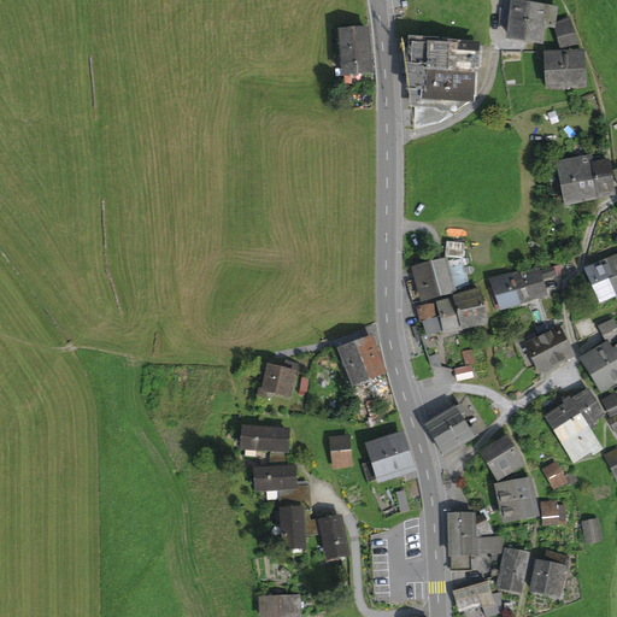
[(511,25),(510,36),(526,39),(529,5),(507,3),(506,10),(501,10),(500,24),(511,25)]
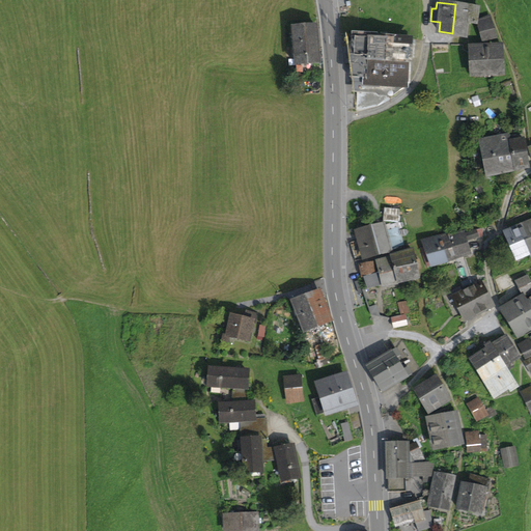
[(467,23),(476,24),(478,7),(455,4),(452,33),(465,35),(467,23)]
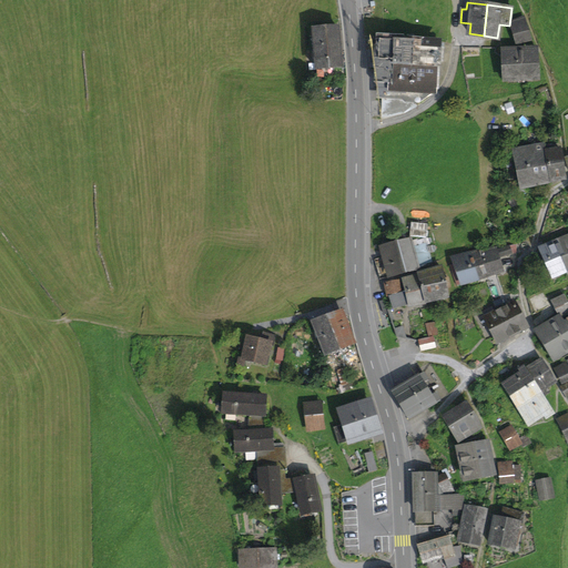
[(516,41),(530,38),(524,17),(513,22),(513,30),(516,41)]
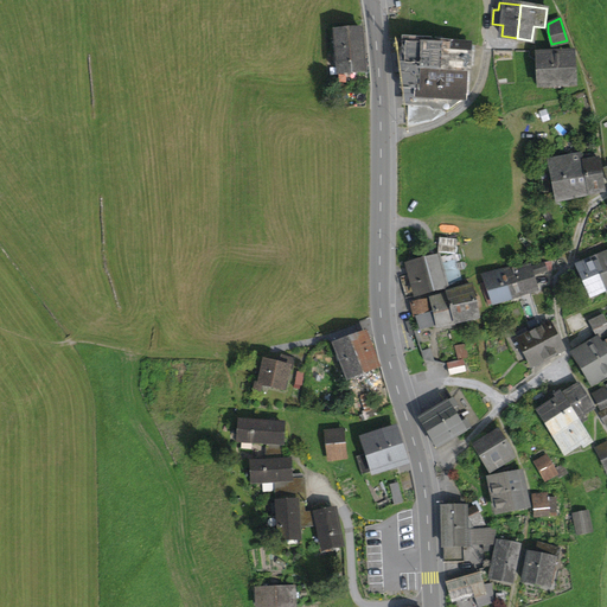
[(334,32),(337,53),(363,51),(362,30),(334,32)]
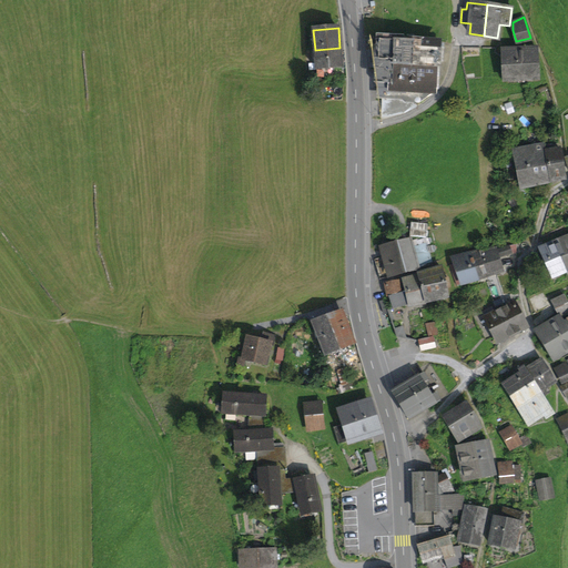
[(385,41),(383,81),(425,82),(426,58),(433,59),(434,54),(437,54),(438,44),(401,42),(399,52),(393,52),(393,42),(385,41)]
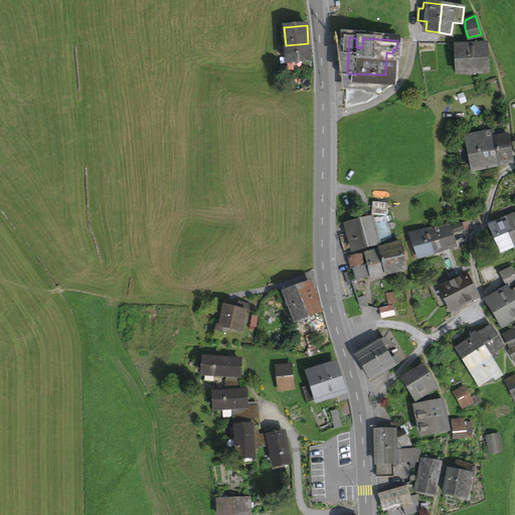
[(475,71),(488,70),(485,42),(479,42),(479,43),(457,44),(457,48),(458,72),(470,71),(475,71)]
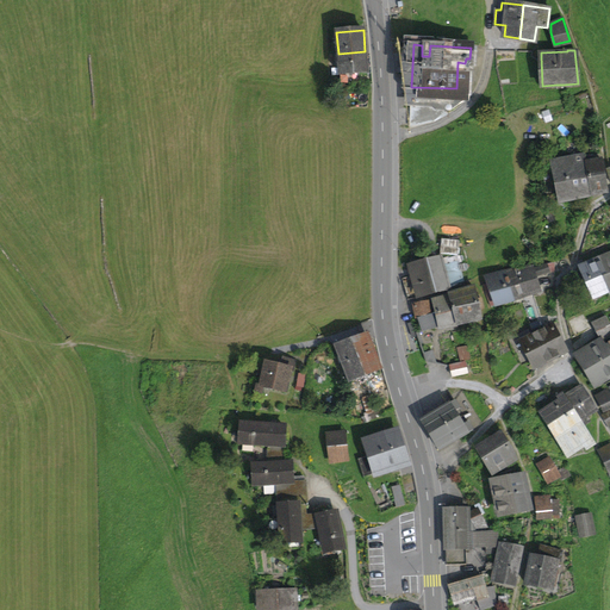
[(359,74),(367,73),(365,51),(338,54),(338,58),(335,60),(335,63),(338,62),(341,82),(359,81),(359,74)]
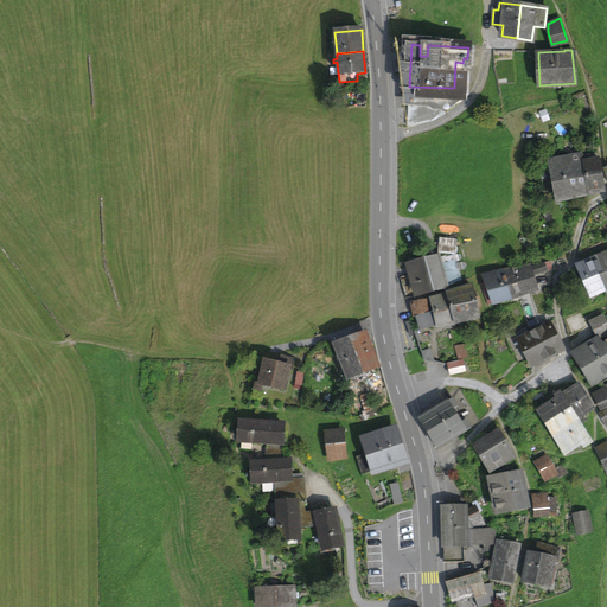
[(549,161),(557,199),(588,193),(582,163),(580,154),(549,161)]
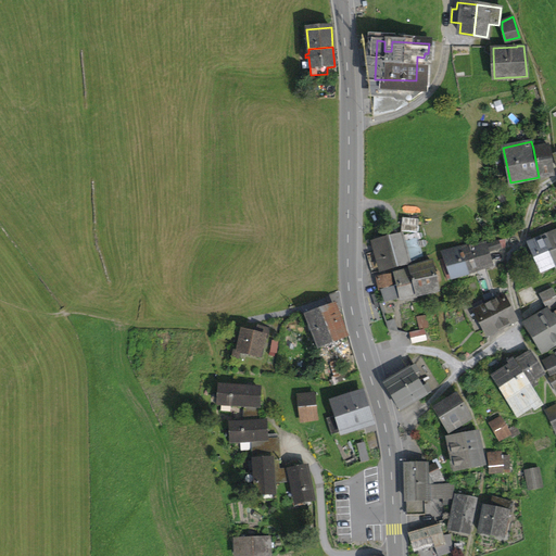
[(533,149),(539,177),(553,173),(548,147),(533,149)]
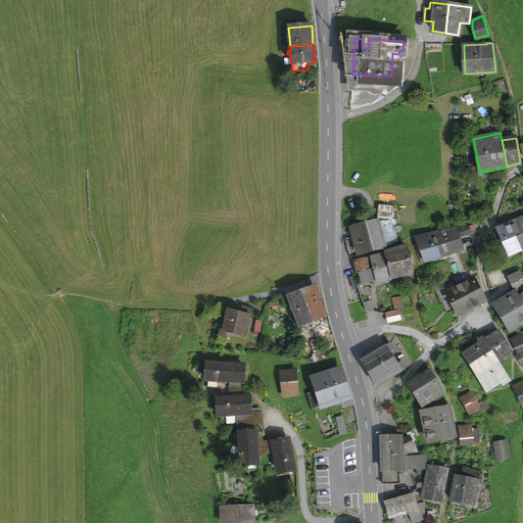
[(522,248),(522,217),(522,218),(509,224),(510,227),(520,250),(522,248)]
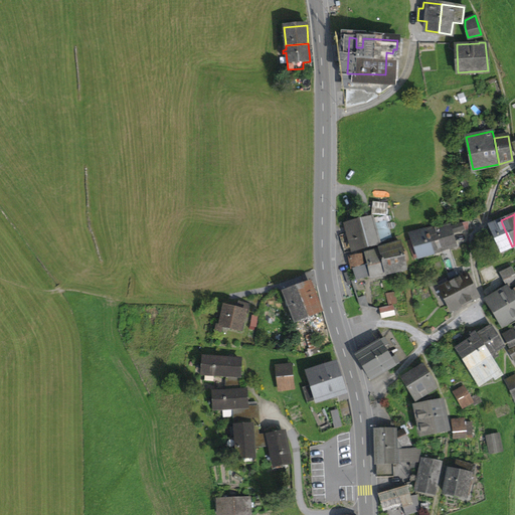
[(363,248),(378,243),(372,219),(350,224),(357,249),(363,248)]
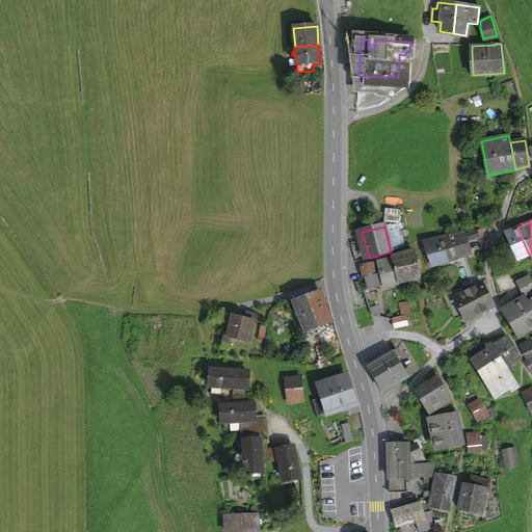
[(506,232),(517,259),(529,255),(519,231),(517,228),(506,232)]
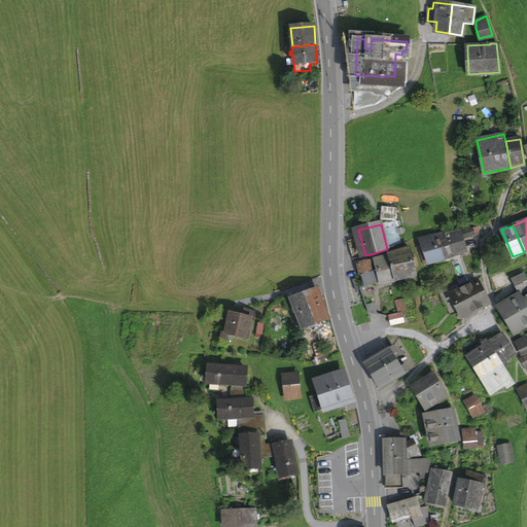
[(471,230),(459,234),(458,231),(449,233),(449,235),(446,236),(445,233),(436,235),(445,258),(465,251),(461,240),(473,236),(471,230)]
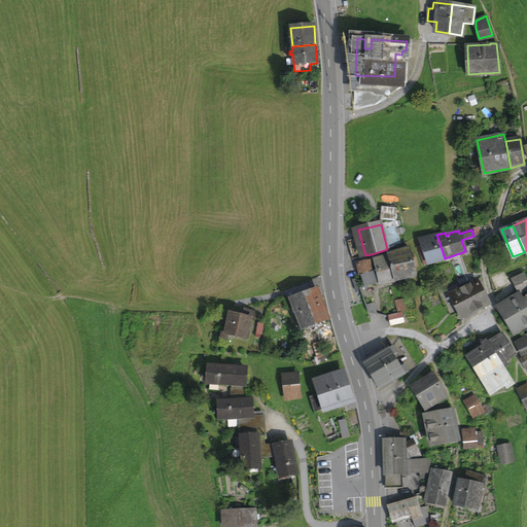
[(417,247),(423,265),(445,258),(436,235),(421,240),(422,245),(417,247)]
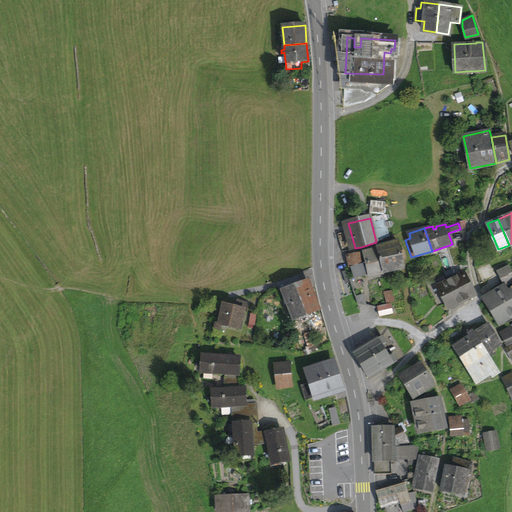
[(400,252),(397,241),(388,244),(395,270),(403,268),(401,258),(405,258),(404,251),(400,252)]
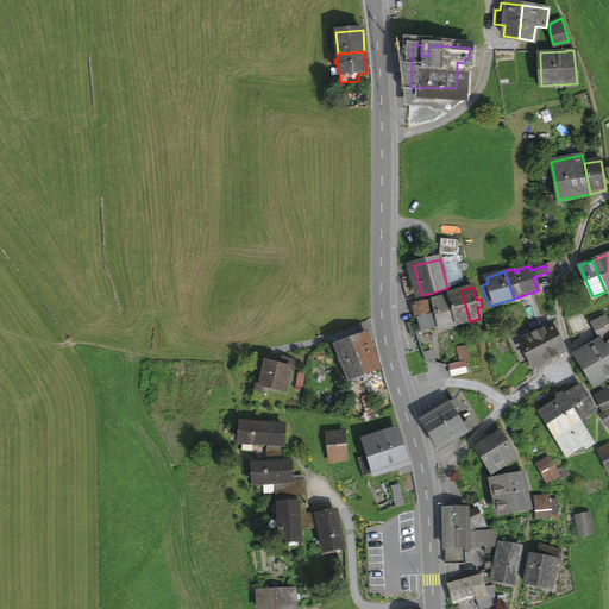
[(449,295),(456,325),(470,321),(462,290),(449,295)]
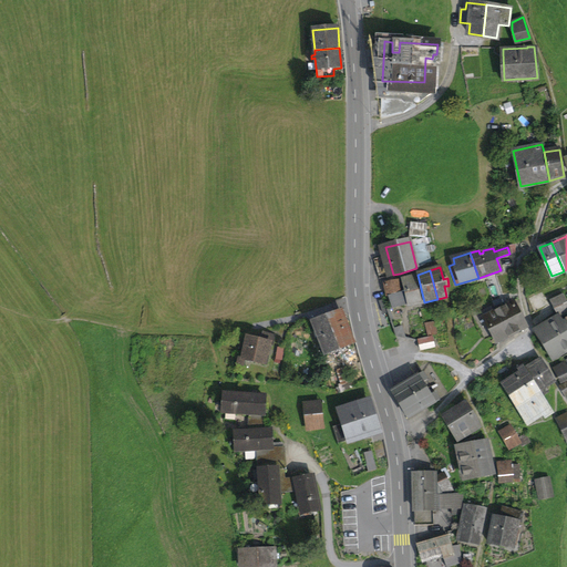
[(410,302),(411,305),(424,302),(418,275),(403,278),(404,282),(400,284),(402,294),(389,297),(393,308),(410,302)]
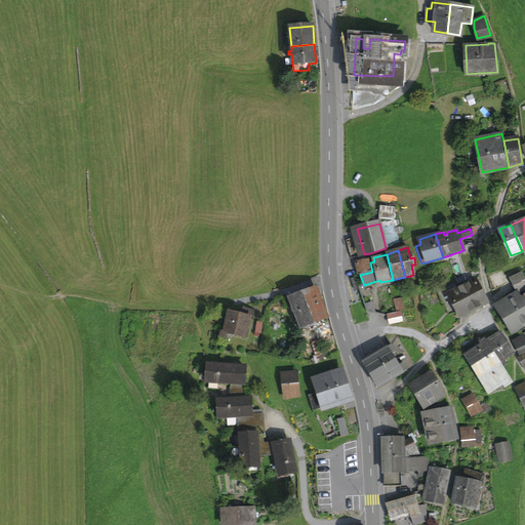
[(360,275),(372,272),(370,263),(369,263),(369,261),(356,265),(358,274),(360,274),(360,275)]
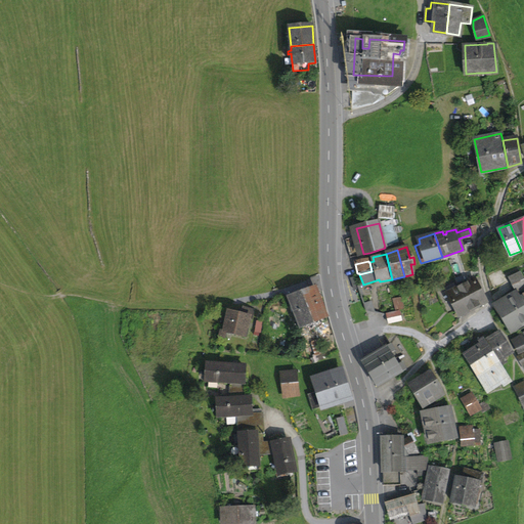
[(518,293),(523,289),(523,281),(520,272),(510,277),(516,291),(518,293)]
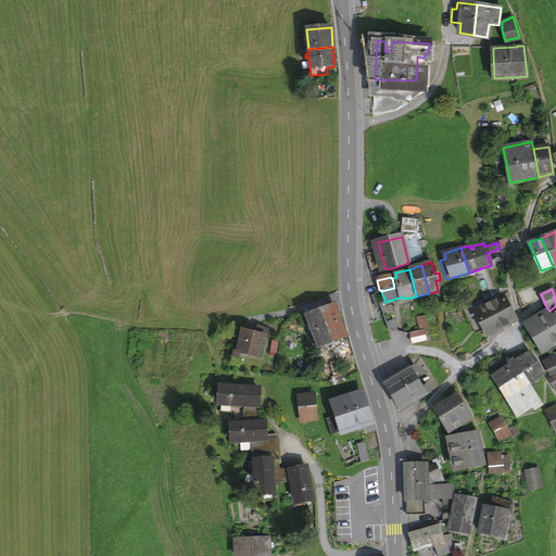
[(469,301),(463,304),(470,319),(477,316),(481,325),(487,336),(516,320),(504,299),(484,307),(482,302),(472,307),(469,301)]
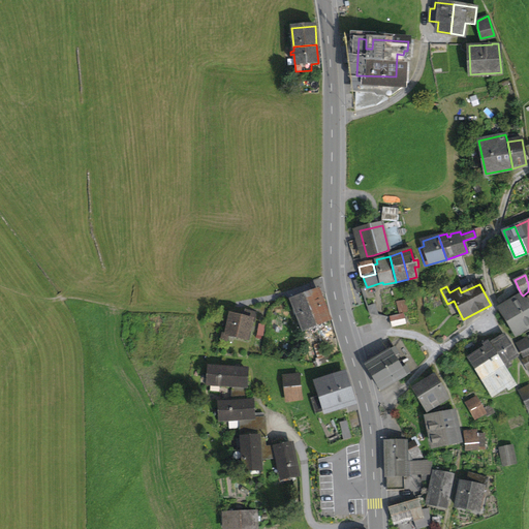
[(303,330),(329,319),(317,288),(291,299),(303,330)]
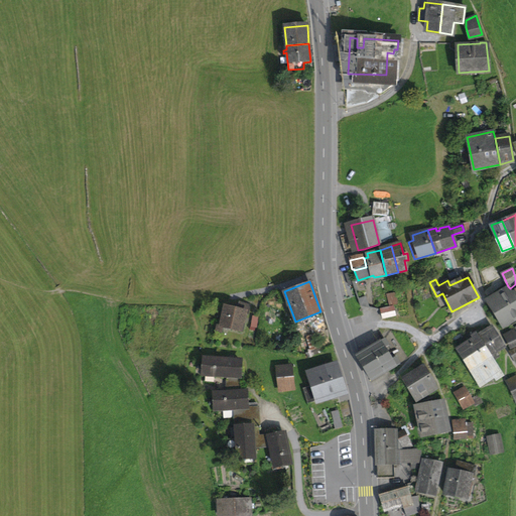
[(487,298),(503,327),(510,323),(515,318),(515,290),(512,292),(510,288),(508,286),(487,298)]
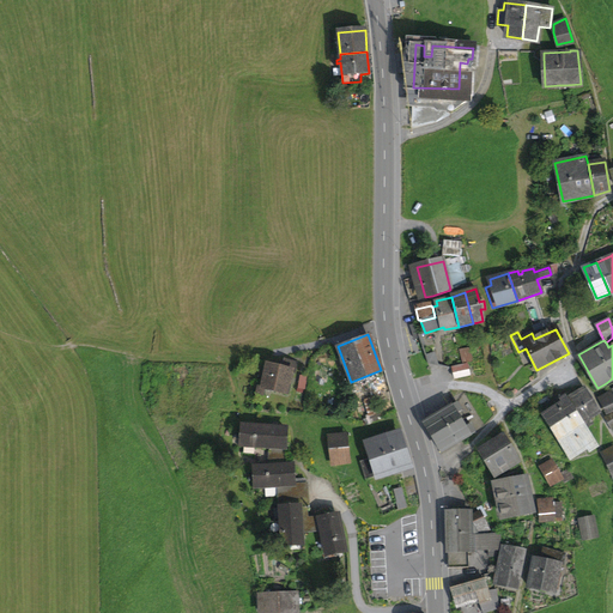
[(522,362),(530,358),(526,349),(519,352),(522,362)]
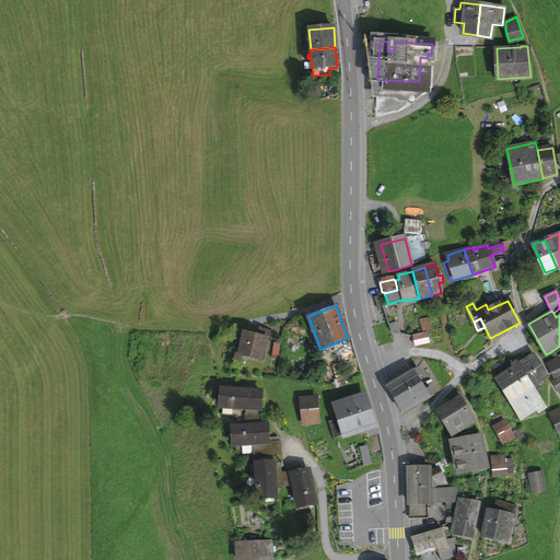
[(420,322),(422,333),(432,330),(430,319),(420,322)]
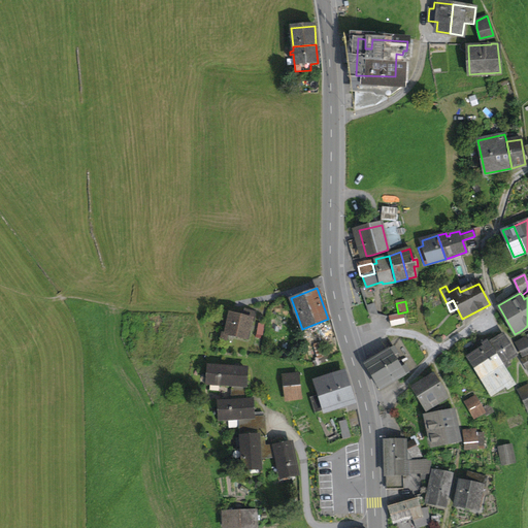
[(228,334),(248,338),(252,320),(254,321),(256,312),(245,310),(244,319),(230,315),(226,334),(223,333),(221,339),(227,340),(228,334)]
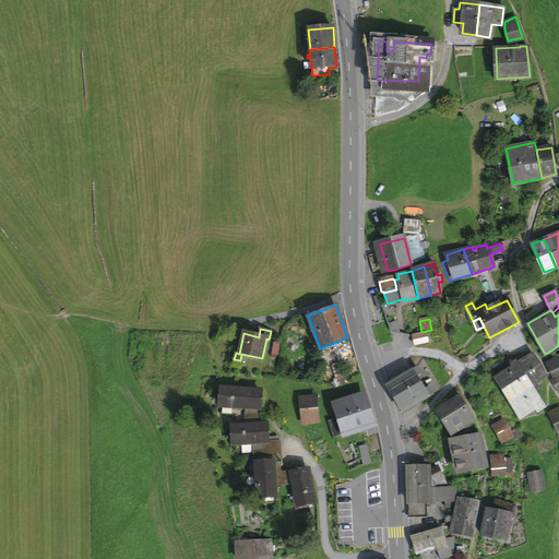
[(413,335),(415,345),(428,342),(426,332),(413,335)]
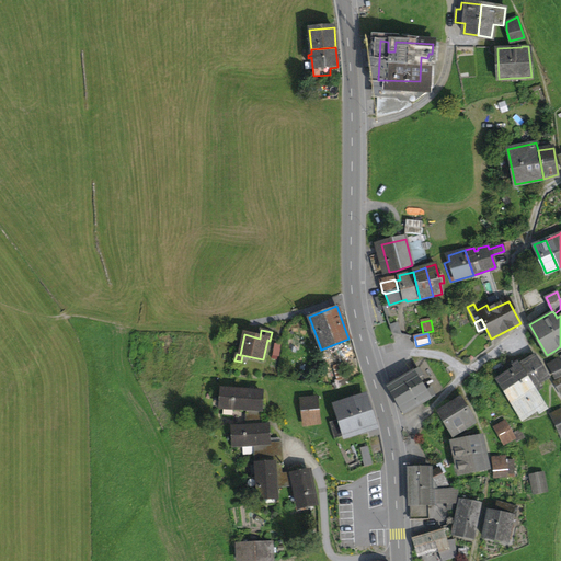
[(542,389),(539,382),(548,377),(535,357),(524,364),(522,361),(518,364),(526,378),(527,377),(535,390),(536,392),(542,389)]
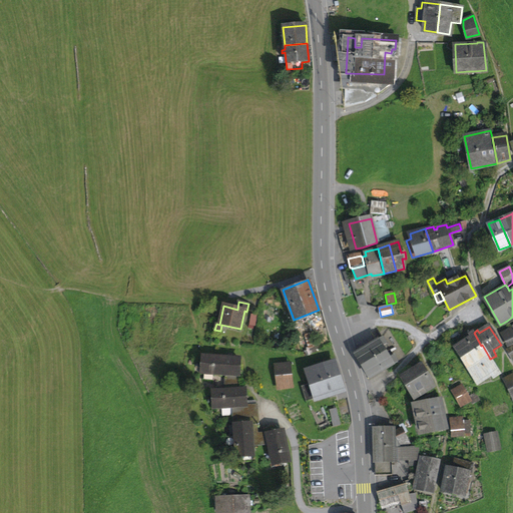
[(501,333),(508,347),(512,344),(512,332),(511,328),(501,333)]
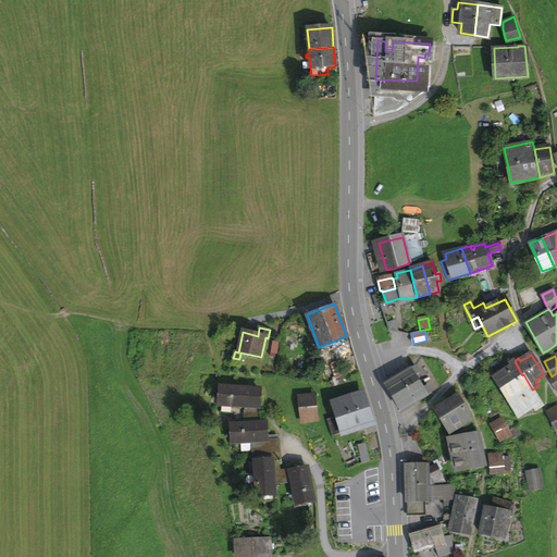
[(527,390),(528,391),(531,387),(523,374),(522,375),(515,361),(514,360),(509,362),(512,368),(495,379),(509,400),(527,390)]
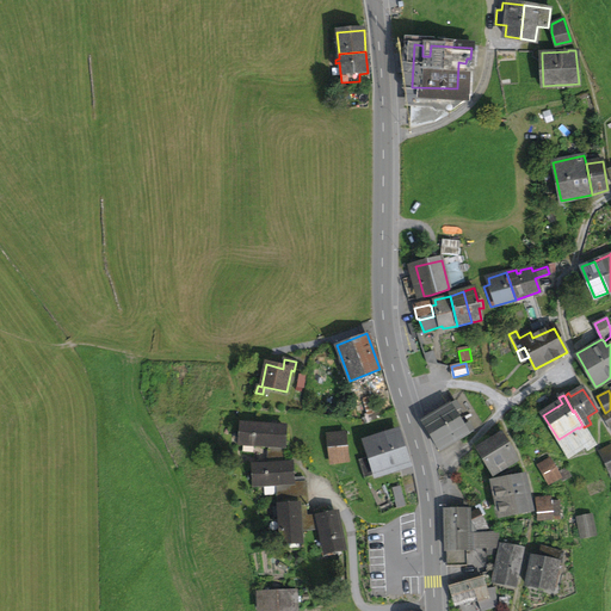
[(364,400),(369,414),(378,412),(374,397),(364,400)]
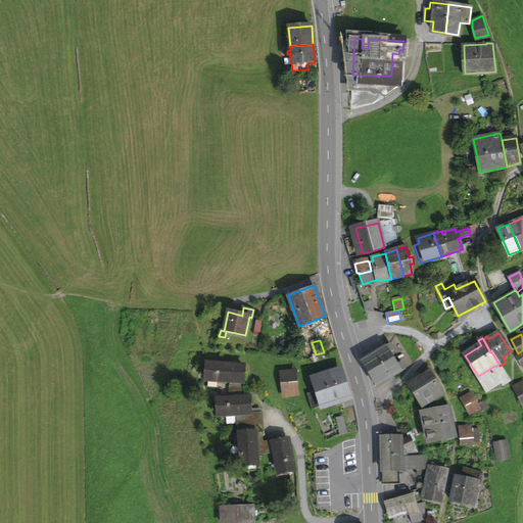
[(389,353),(393,350),(389,345),(386,347),(385,346),(376,351),(362,361),(363,364),(377,387),(389,379),(403,370),(400,365),(397,367),(389,353)]
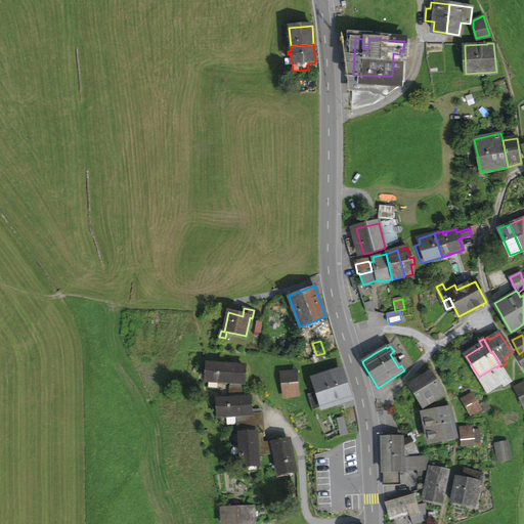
[(218,382),(218,383),(230,384),(244,385),(245,366),(226,365),(227,364),(221,364),(221,365),(208,364),(207,381),(218,382)]
